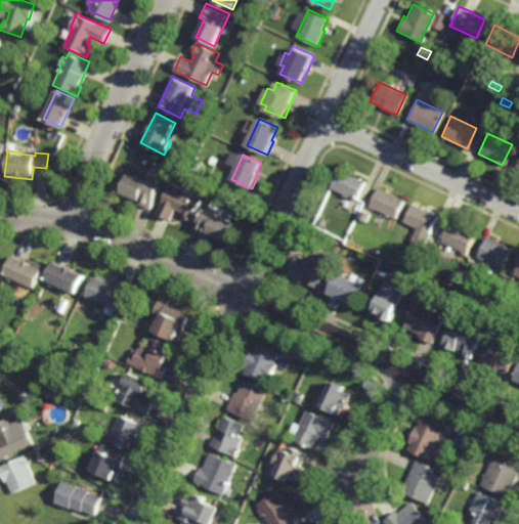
[(355,201),(345,195),(345,198),(339,194),(340,193),(331,188),(339,171),(363,182),(355,201)]
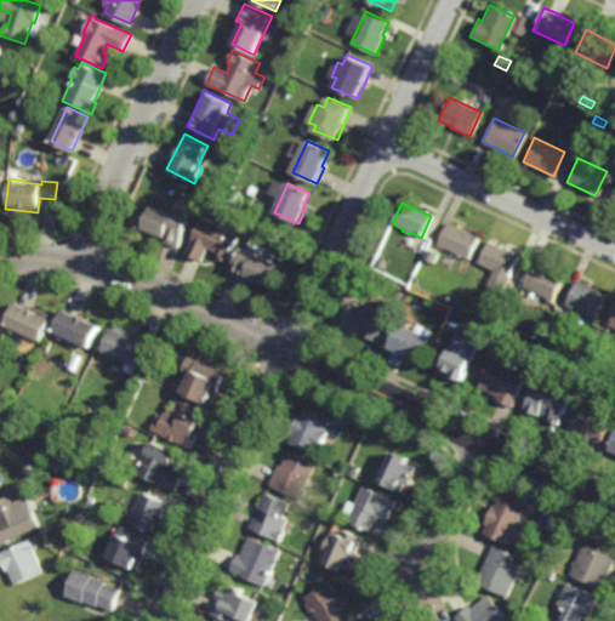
[(177,249),(140,233),(151,206),(188,222),(177,249)]
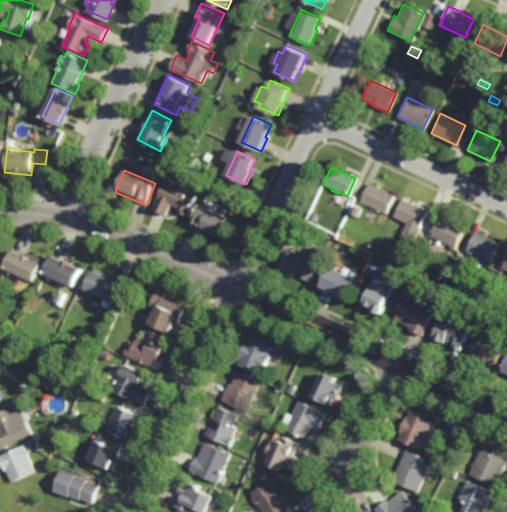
[(187,216),(179,212),(180,210),(177,209),(178,207),(172,204),(165,216),(151,208),(166,178),(181,186),(180,187),(198,196),(187,216)]
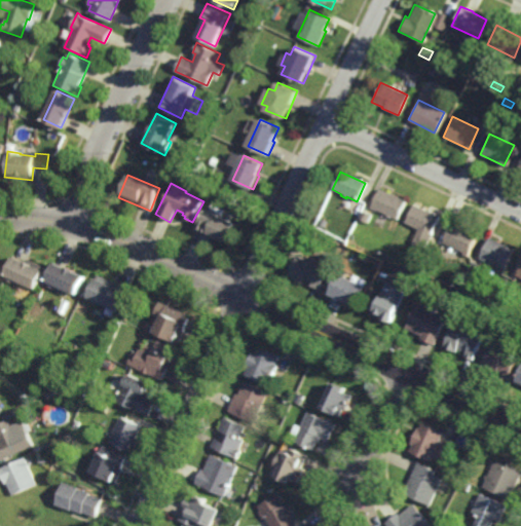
[(394,220),(387,217),(386,219),(383,217),(384,215),(373,210),(373,211),(368,209),(377,189),(402,200),(394,220)]
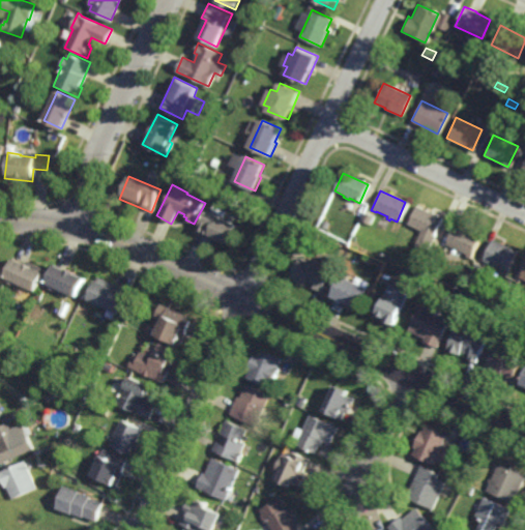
[(224,222),(237,228),(230,244),(212,237),(211,239),(197,233),(206,212),(209,213),(212,206),(228,212),(224,222)]
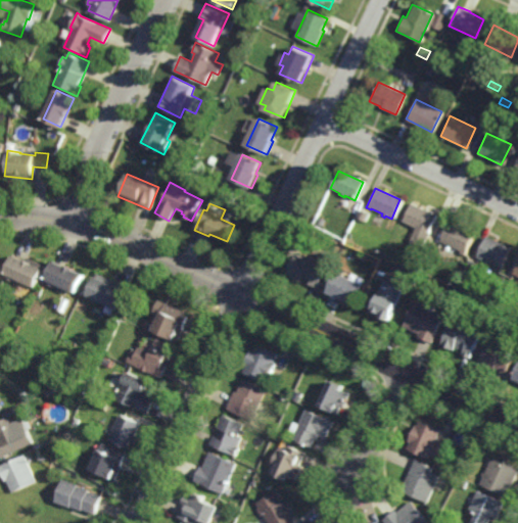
[(424,209),(429,212),(434,215),(426,232),(418,250),(406,245),(413,228),(401,222),(409,203),(424,209)]
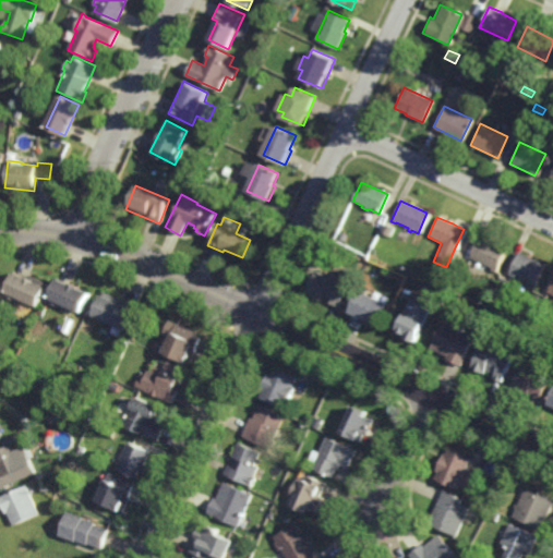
[(387,237),(379,232),(383,223),(392,227),(387,237)]
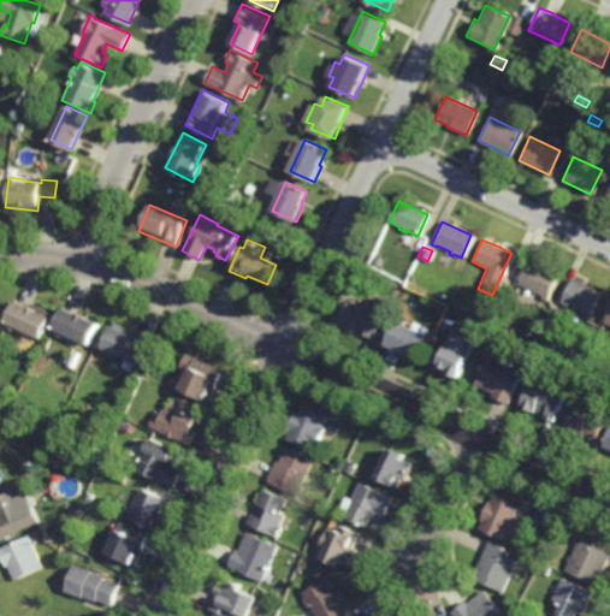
[(380,266),(374,264),(378,256),(384,260),(380,266)]
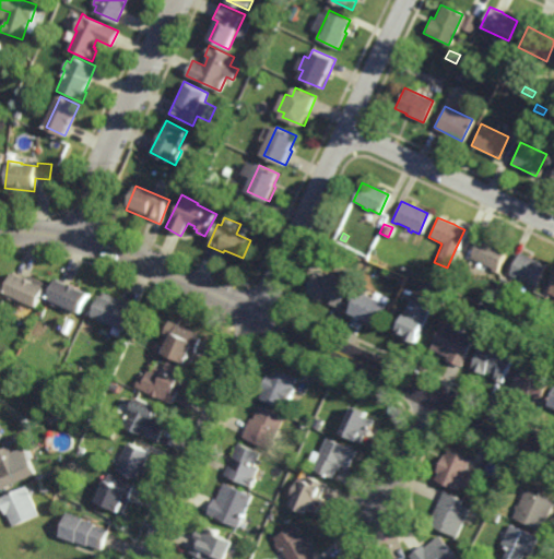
[(494,273),(488,271),(490,269),(468,258),(479,236),(505,249),(494,273)]
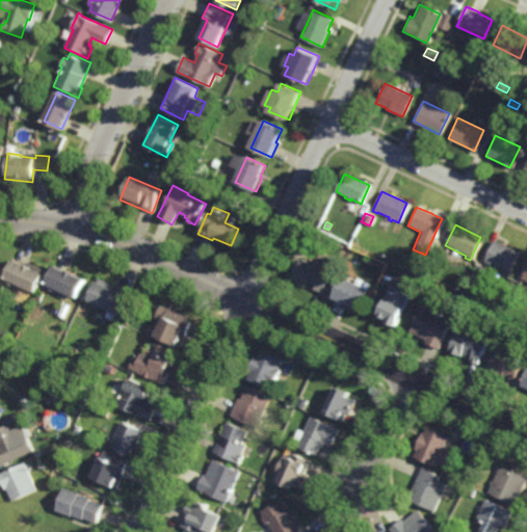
[(507,273),(481,262),(492,240),(518,251),(507,273)]
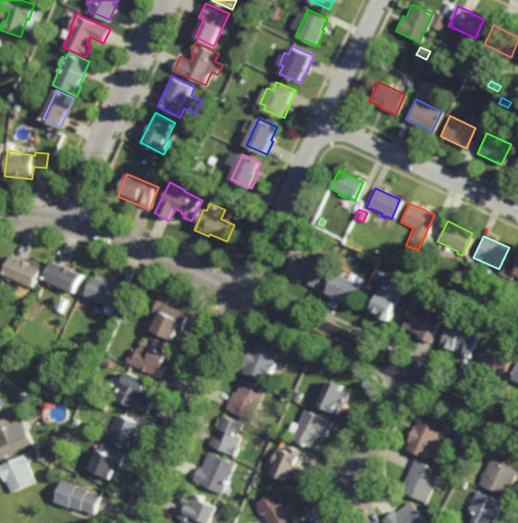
[(319,289),(309,284),(311,280),(302,277),(301,281),(287,275),(296,254),(309,260),(311,256),(320,260),(324,252),(333,256),(319,289)]
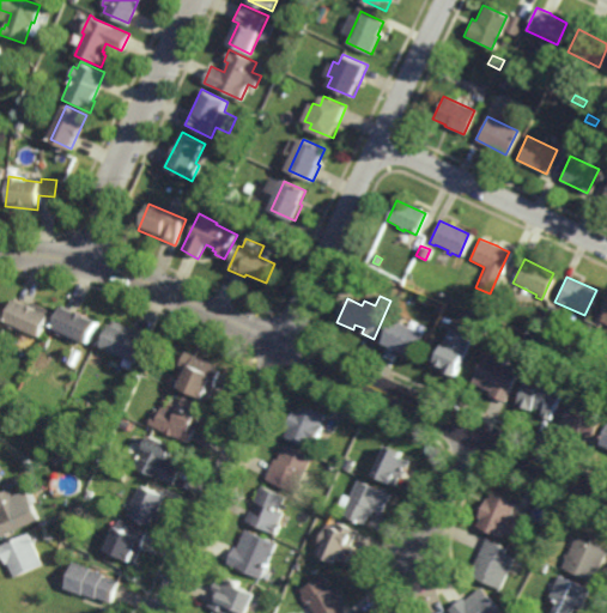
[(606,325),(596,320),(606,296),(606,325)]
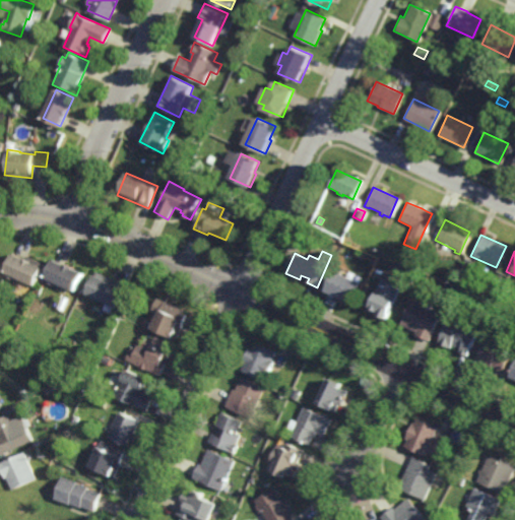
[(22,259),(24,255),(43,263),(33,286),(14,278),(13,280),(0,274),(10,253),(22,259)]
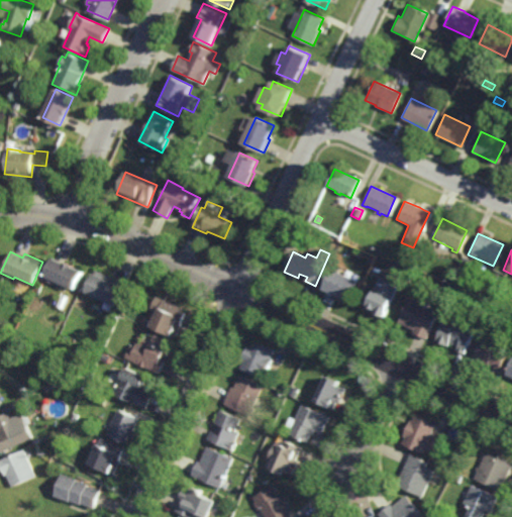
[(399,267),(393,265),(397,256),(402,259),(399,267)]
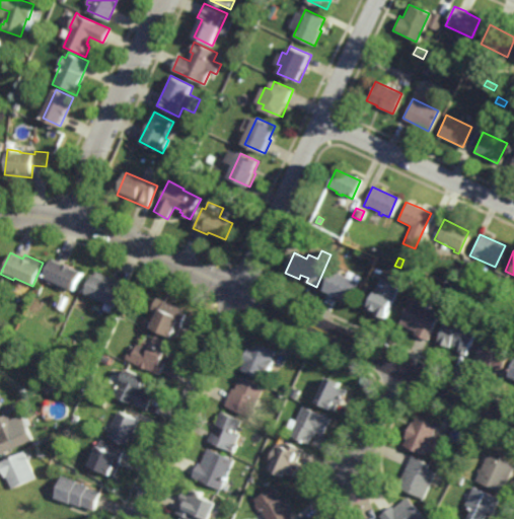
[(467,266),(460,263),(462,257),(469,262),(467,266)]
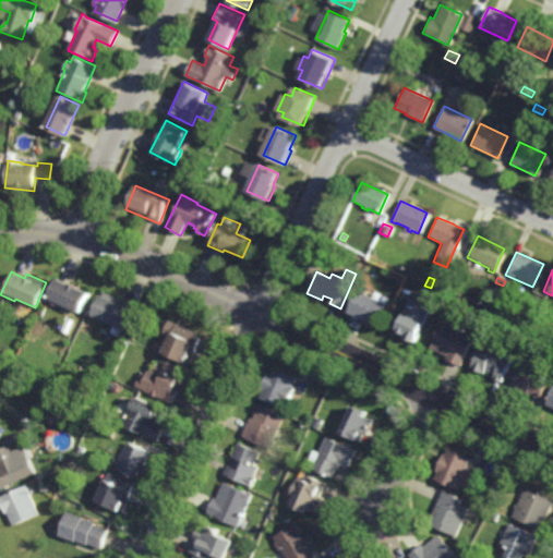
[(68,284),(69,283),(77,287),(76,289),(88,294),(80,313),(61,304),(59,307),(45,301),(55,279),(68,284)]
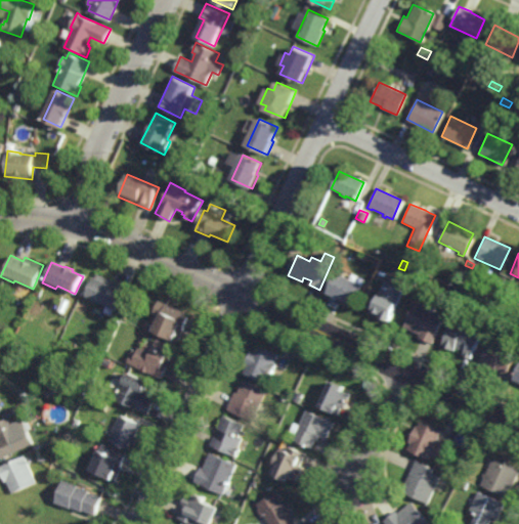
[(413,274),(406,271),(409,263),(417,266),(413,274)]
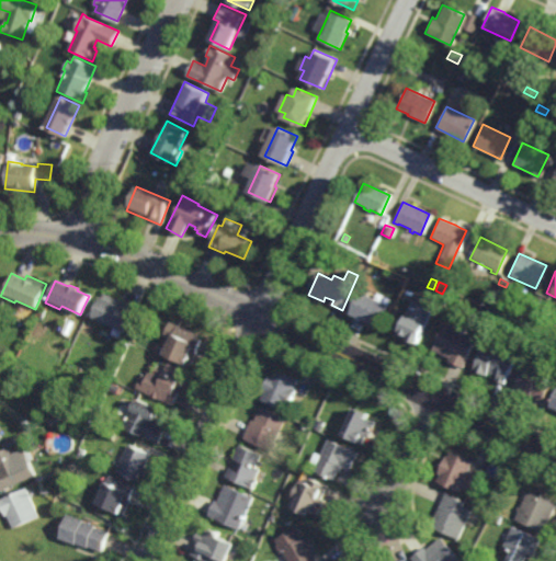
[(125,332),(91,317),(102,293),(133,307),(131,310),(134,312),(125,332)]
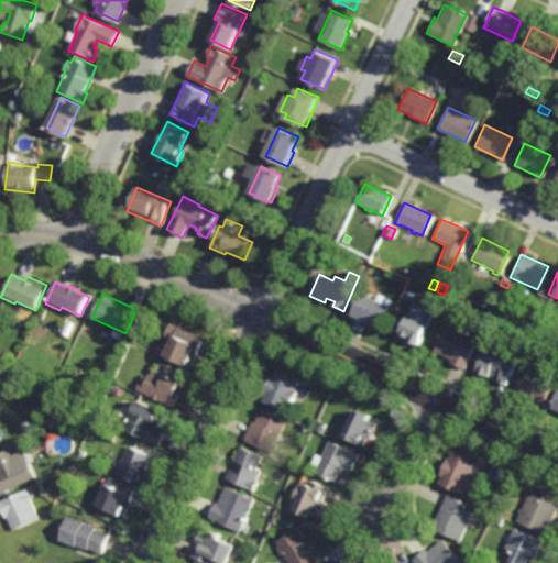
[(378,330),(364,324),(365,321),(353,316),(362,297),(387,308),(378,330)]
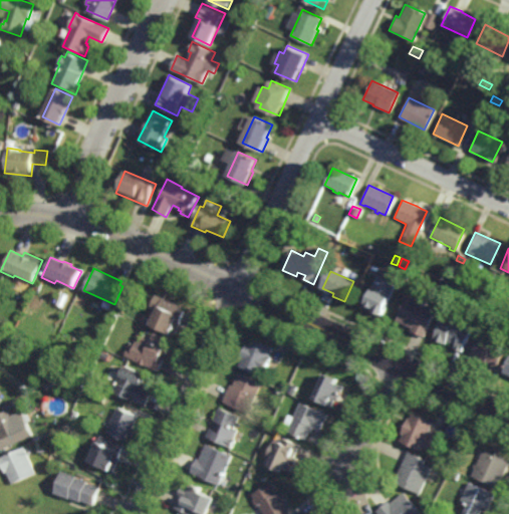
[(388,299),(387,298),(377,316),(360,308),(368,291),(367,290),(374,276),(383,279),(382,282),(393,287),(388,299)]
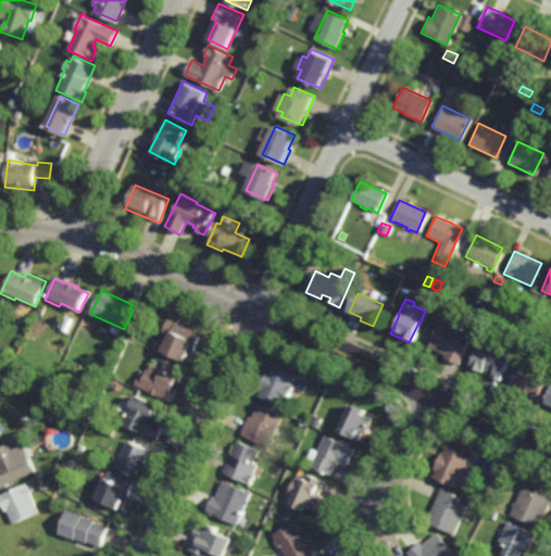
[(455,366),(441,358),(442,356),(424,348),(438,320),(470,336),(455,366)]
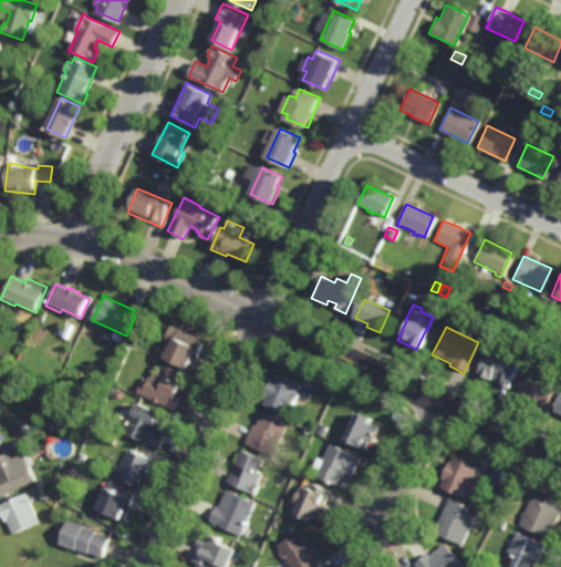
[(190,371),(166,359),(180,330),(205,341),(190,371)]
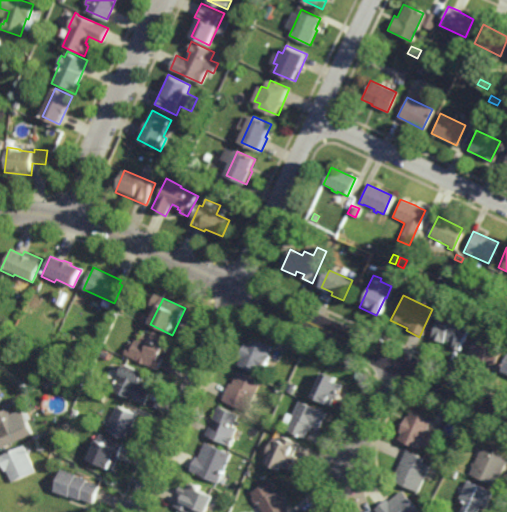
[(460,325),(468,329),(457,352),(449,348),(451,344),(443,340),(441,344),(428,338),(439,316),(460,325)]
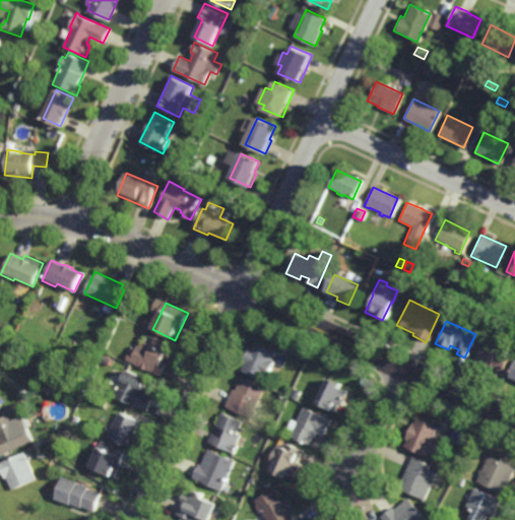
[(167,360),(164,359),(163,362),(166,363),(159,377),(125,361),(128,353),(133,355),(137,345),(150,351),(156,337),(174,345),(167,360)]
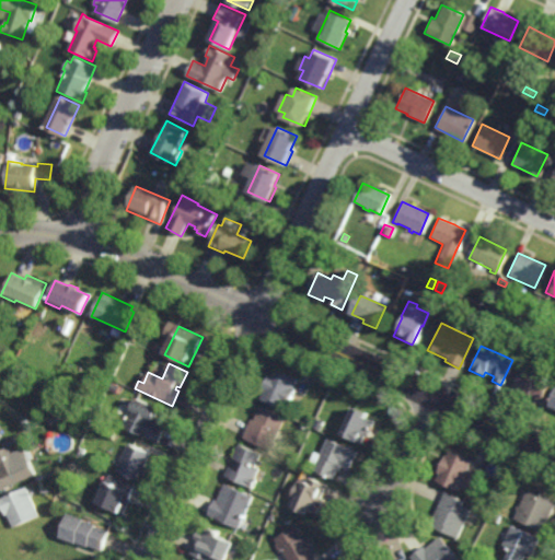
[(540,401),(528,396),(528,397),(510,389),(521,366),(538,374),(536,375),(548,381),(540,401)]
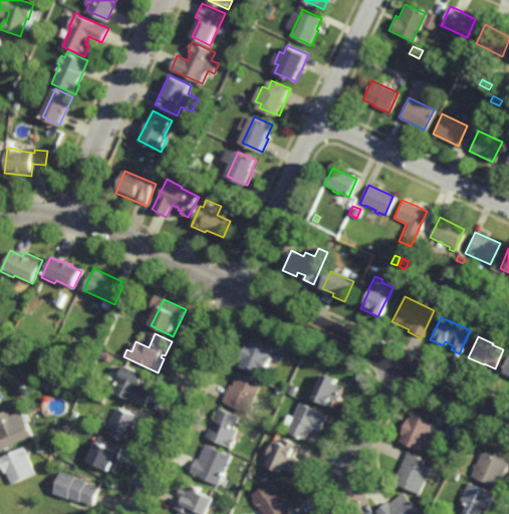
[(272,348),(268,357),(271,359),(263,375),(259,373),(257,376),(238,367),(241,360),(238,358),(245,343),(249,345),(252,338),(272,348)]
